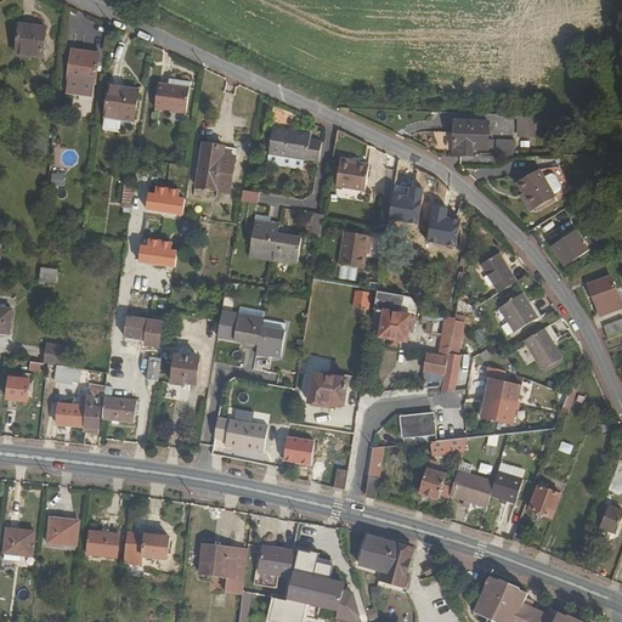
[(43,58),(46,27),(20,24),(16,56),(43,58)]
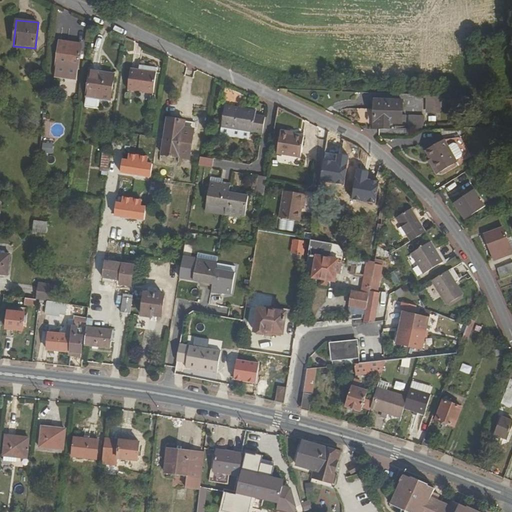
[(79,69),(82,44),(60,40),(56,67),(79,69)]
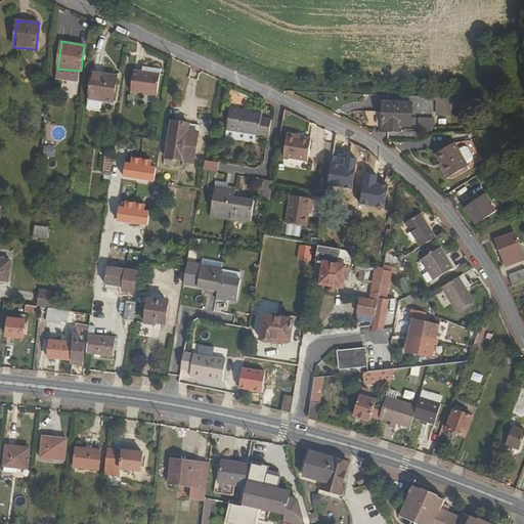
[(130,92),(157,95),(160,70),(141,67),(141,72),(133,71),(130,92)]
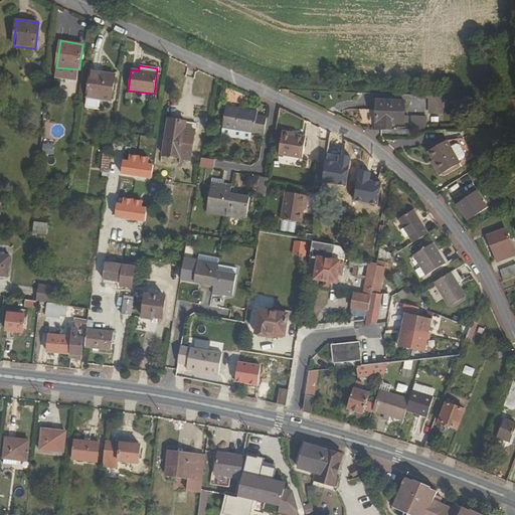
[(112,102),(116,74),(91,70),(86,109),(96,110),(100,108),(101,100),(112,102)]
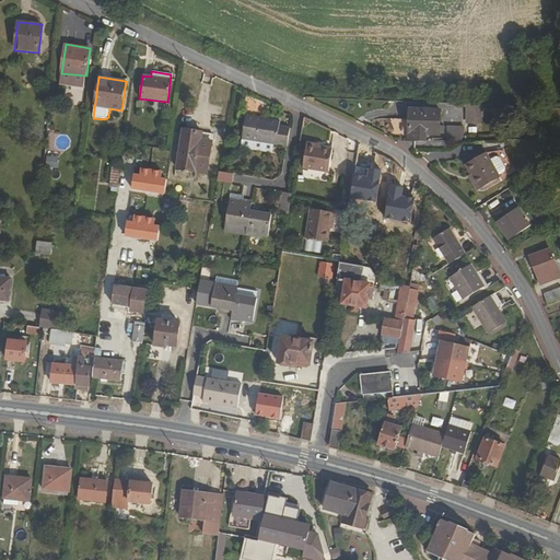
[(465,123),(482,121),(482,102),(465,103),(465,123)]
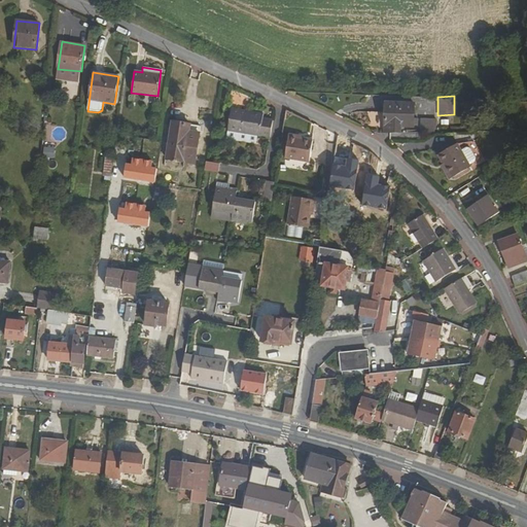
[(389,138),(406,138),(406,130),(417,130),(417,107),(389,107),(389,138)]
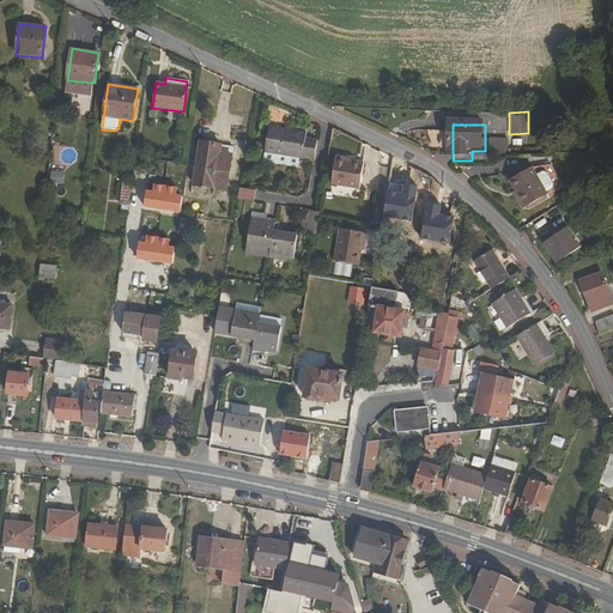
[(307,133),(269,126),(263,162),(298,168),(299,158),(315,161),(319,139),(307,137),(307,133)]
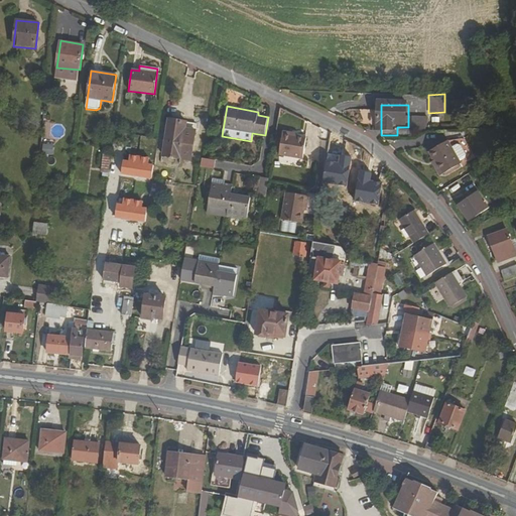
[(426,126),(426,115),(412,115),(412,126),(426,126)]
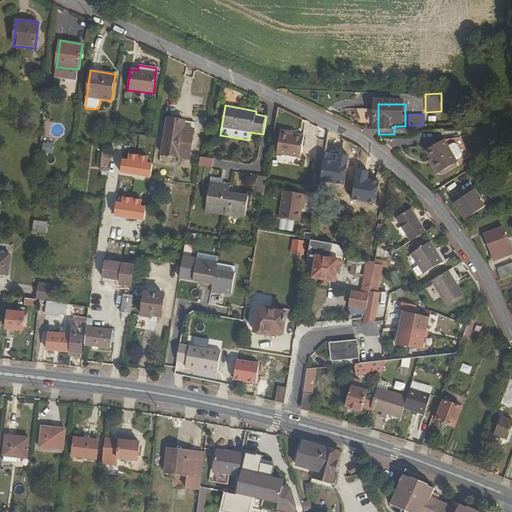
[(185,127),(186,121),(167,117),(161,155),(189,159),(194,129),(185,127)]
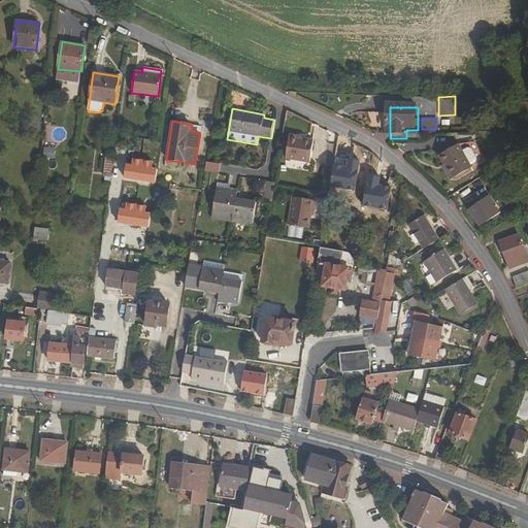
[(285,161),(309,164),(312,141),(303,140),(304,137),(289,135),(285,161)]
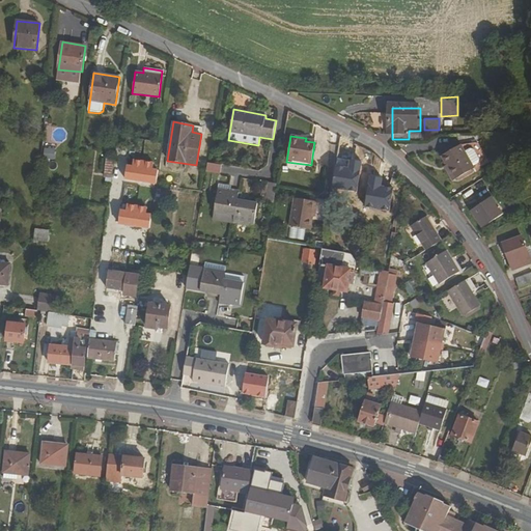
[(458,180),(488,158),(476,141),(459,146),(442,159),(458,180)]
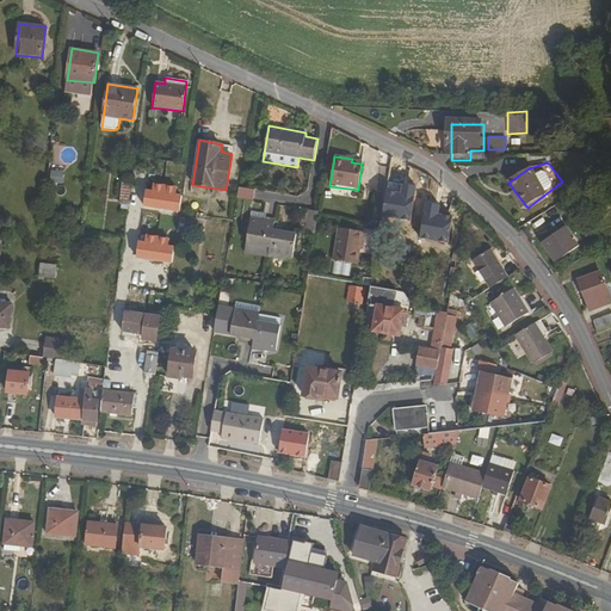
[(253,201),(255,190),(239,186),(238,198),(253,201)]
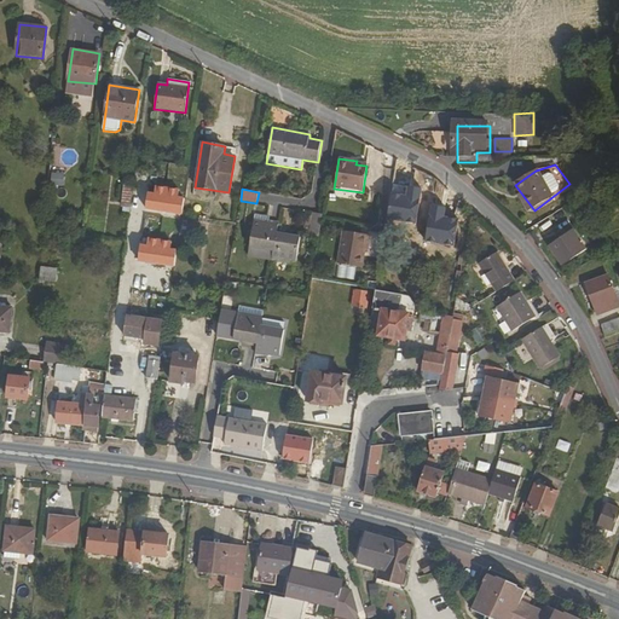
[(322,221),(323,214),(313,213),(310,236),(319,238),(322,221)]
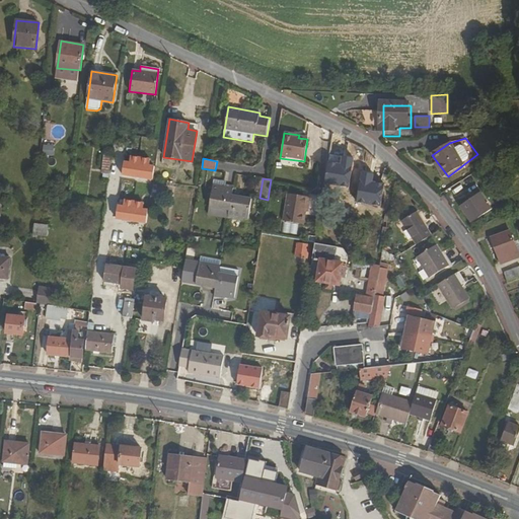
[(210,207),(229,211),(233,192),(234,186),(223,184),(224,181),(214,179),(210,207)]
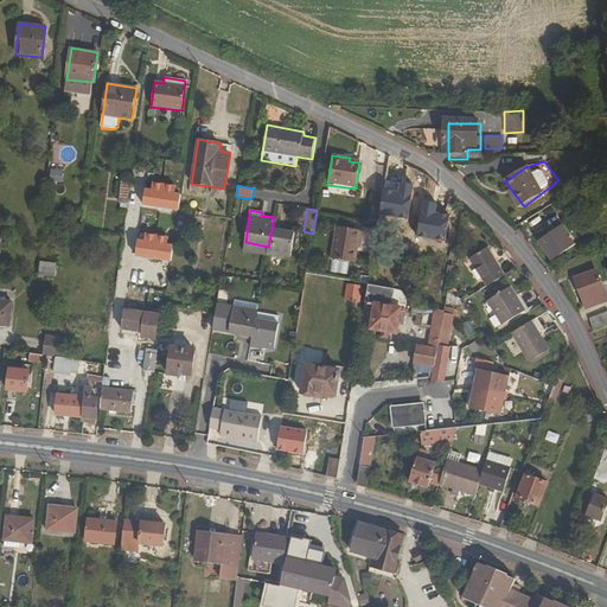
[(287,227),(273,224),(268,247),(267,255),(291,260),(294,232),(286,231),(287,227)]
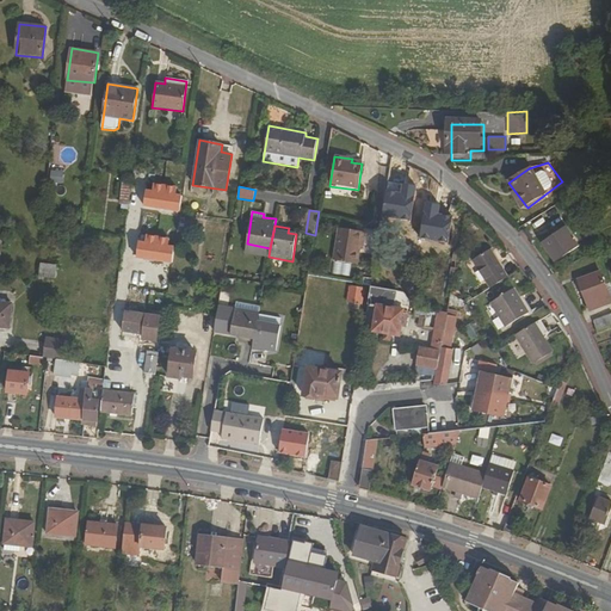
[(365,226),(364,233),(360,251),(375,253),(380,229),(365,226)]
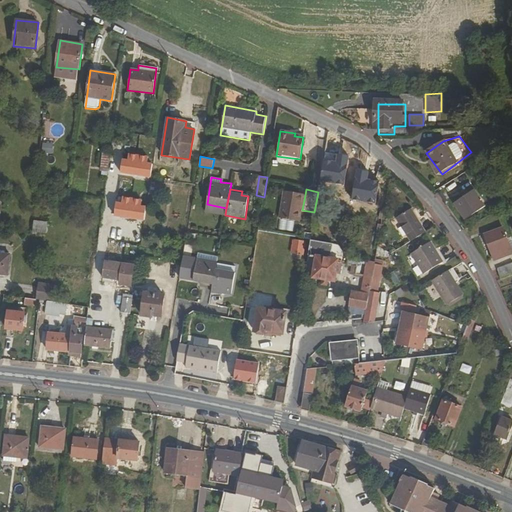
[(302,210),(305,195),(283,192),(279,219),(299,222),(301,209),(302,210)]
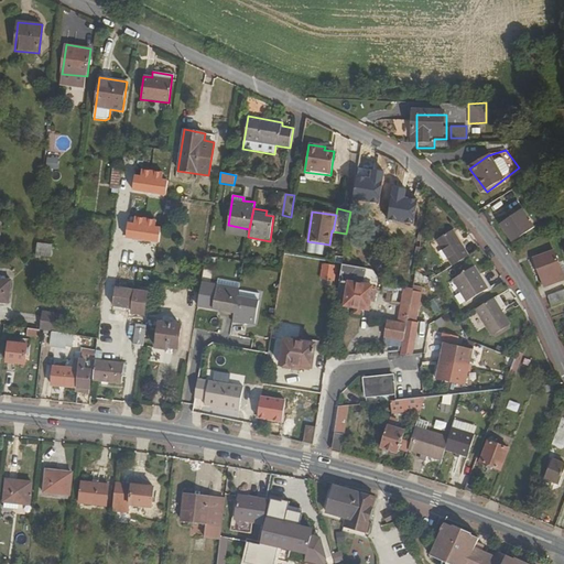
[(521,243),(546,230),(541,221),(528,227),(521,217),(510,224),(521,243)]
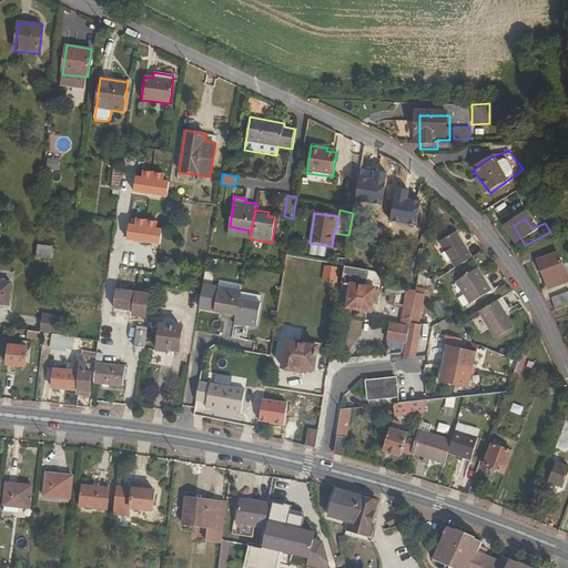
[(439,242),(456,269),(473,259),(456,232),(439,242)]
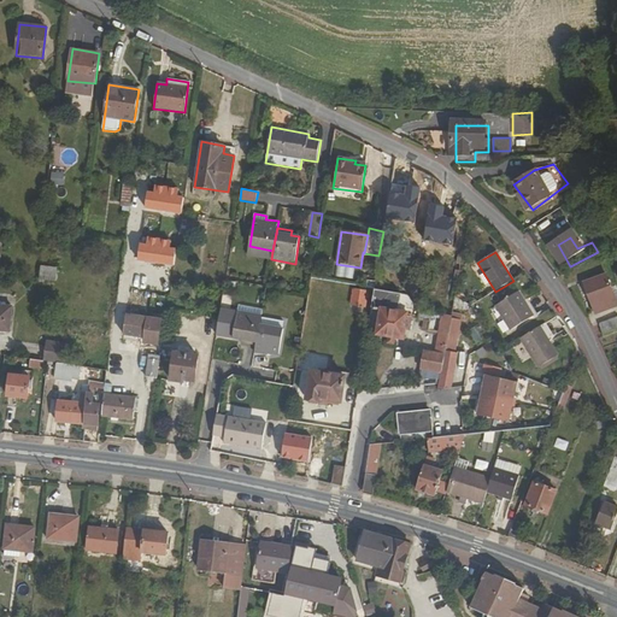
[(56,282),(56,269),(39,269),(40,282),(56,282)]
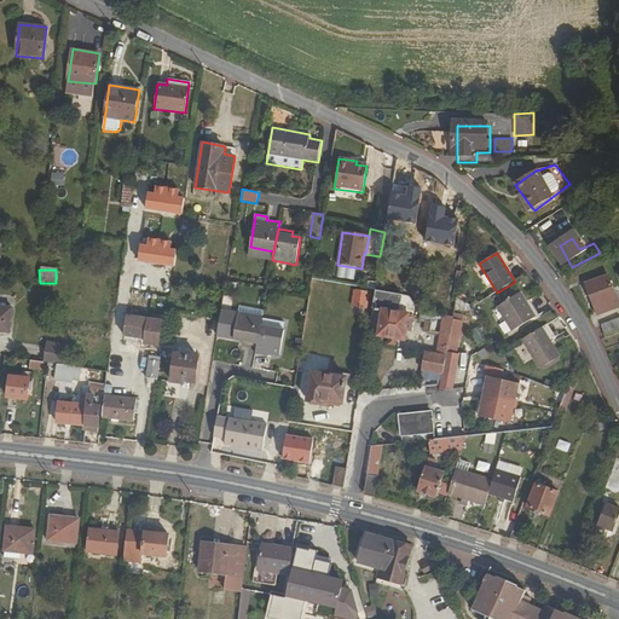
[(447,299),(449,278),(437,277),(435,298),(447,299)]
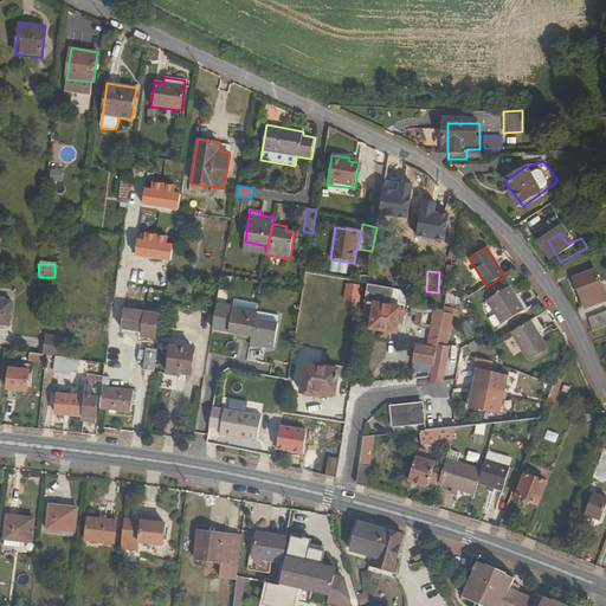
[(588,313),(605,305),(605,297),(598,275),(578,282),(588,313)]
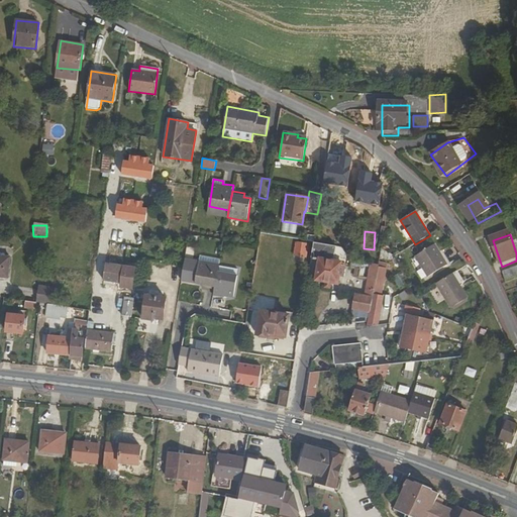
[(305,256),(307,244),(296,242),(293,255),(305,256)]
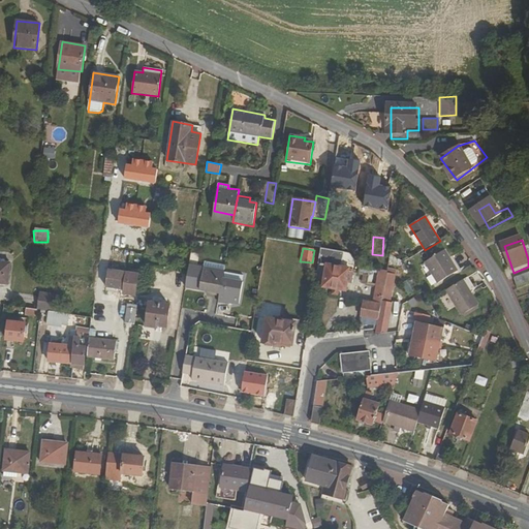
[(350,253),(321,248),(319,260),(350,266),(351,265),(354,266),(354,259),(350,253)]
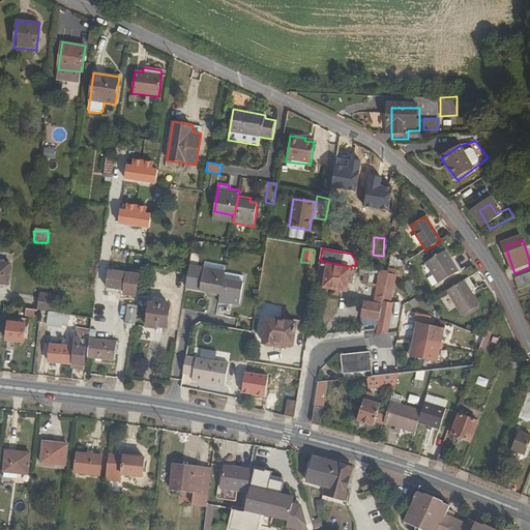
[(425,262),(433,275),(439,284),(459,271),(446,251),(425,262)]
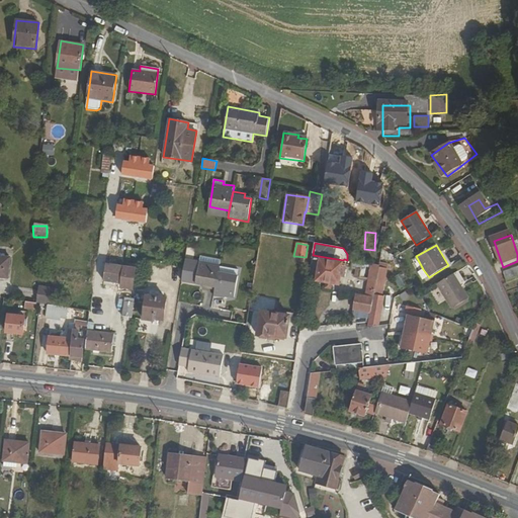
[(343,260),(313,255),(309,280),(327,283),(326,287),(331,287),(332,284),(339,284),(341,276),(344,277),(346,266),(342,266),(343,260)]
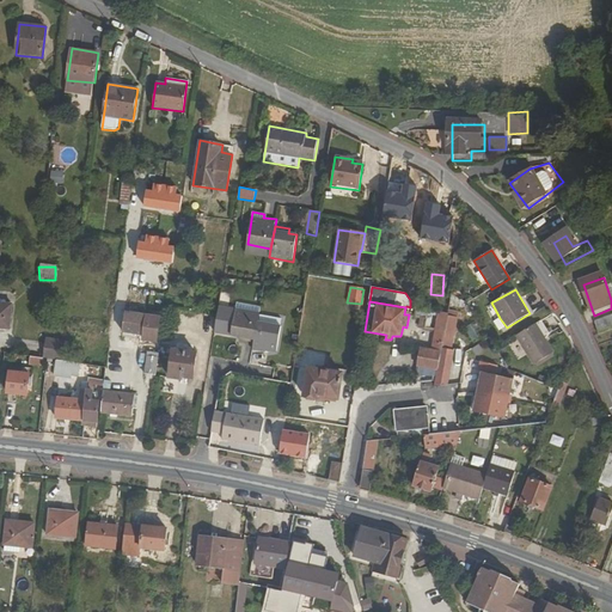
[(0,328),(10,329),(12,305),(0,303),(0,328)]
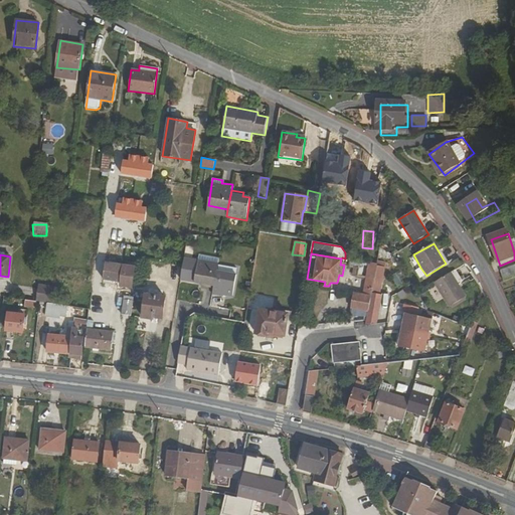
[(218,264),(219,259),(199,254),(198,261),(218,264)]
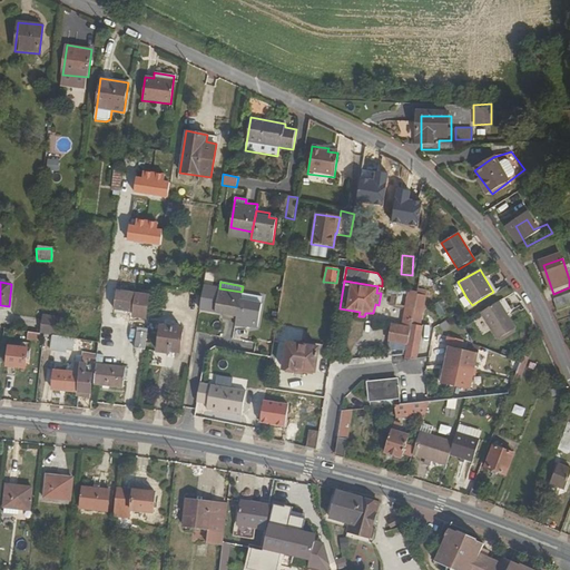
[(461,298),(465,296),(458,282),(452,285),(461,298)]
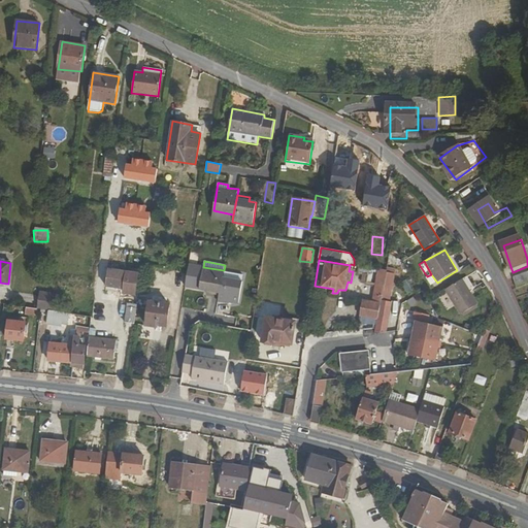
[(224,270),(203,267),(199,290),(207,291),(207,293),(220,295),(223,277),(224,270)]
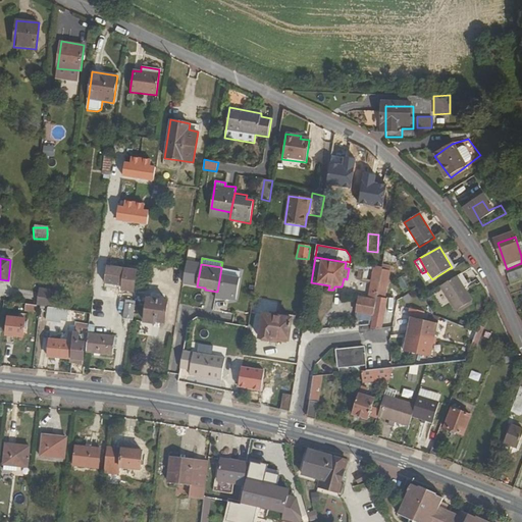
[(135,292),(138,270),(103,265),(101,283),(122,286),(122,291),(135,292)]
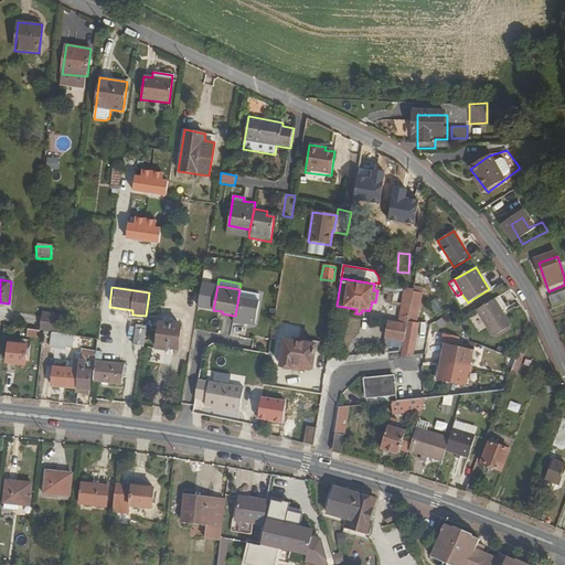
[(386,338),(405,341),(408,321),(414,289),(405,288),(398,322),(388,321),(386,338)]
